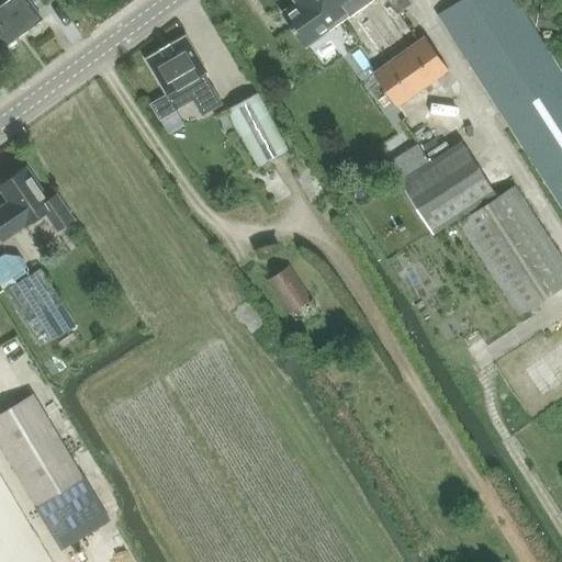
[(0,0),(0,6),(20,34),(42,19),(27,0),(0,0)]
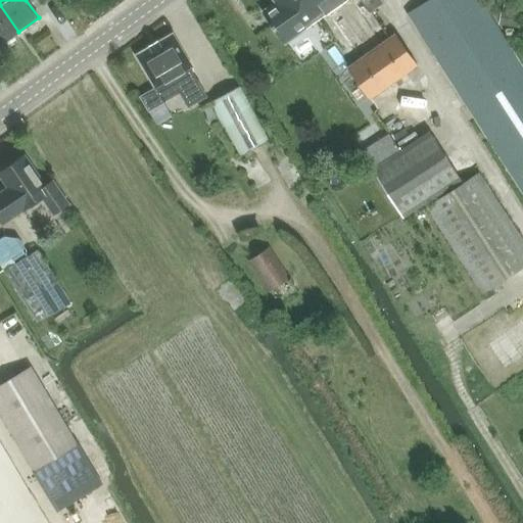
[(273,0),(275,3),(263,12),(285,43),(345,0),(361,0),(370,12),(383,3),(380,0),(273,0)]
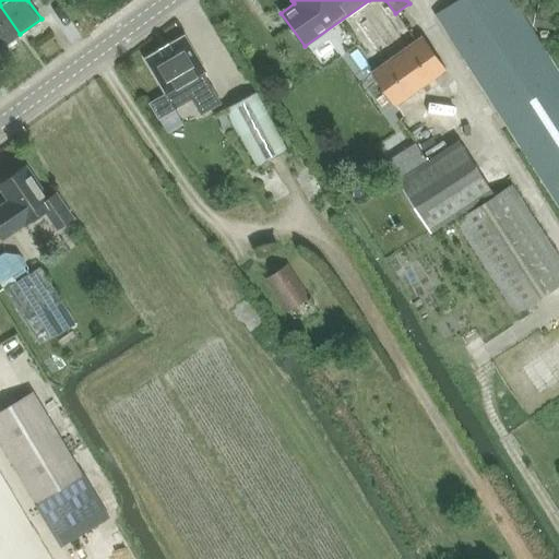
[(459,0),(435,15),(558,206),(558,73),(511,0),(459,0)]
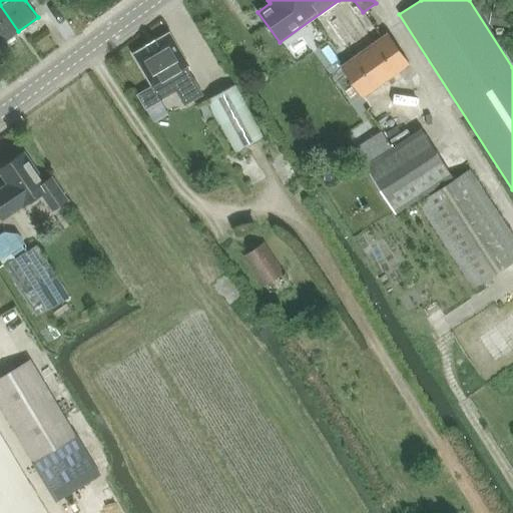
[(0,43),(18,31),(0,5),(0,43)]
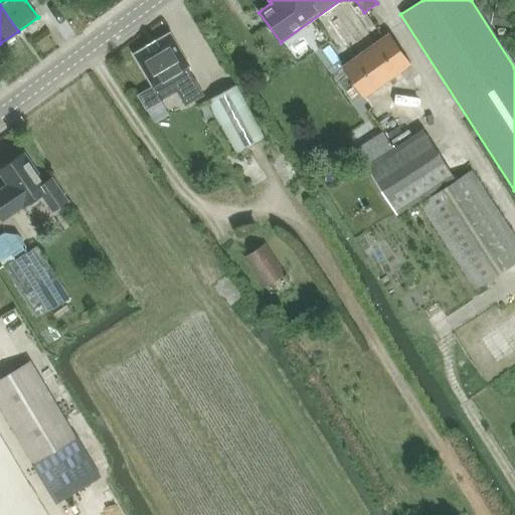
[(138,96),(146,110),(175,93),(184,108),(203,97),(186,68),(189,66),(169,33),(133,54),(152,88),(138,96)]
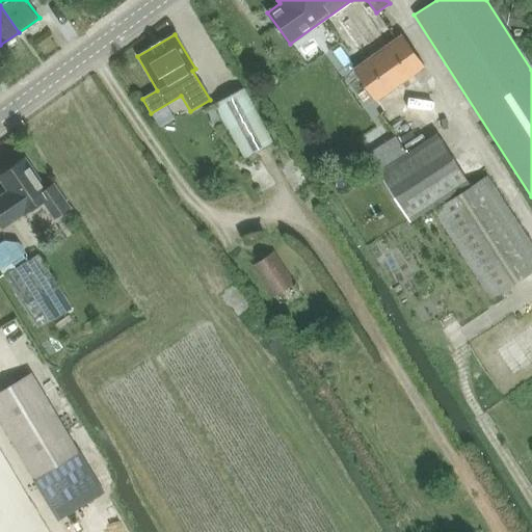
[(360,64),(353,70),(375,100),(424,65),(402,34),(395,40),(360,64)]
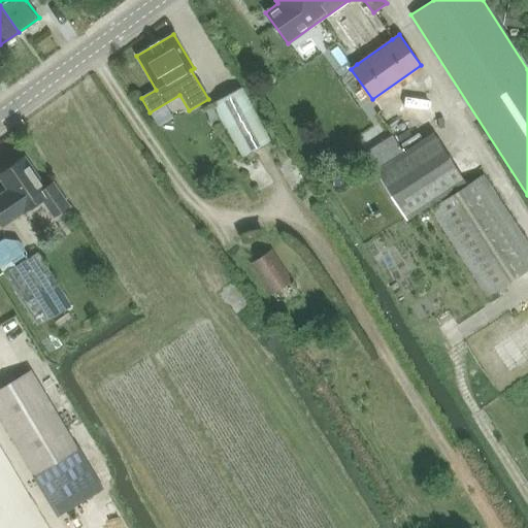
[(242,87),(211,103),(241,159),(272,142),(242,87)]
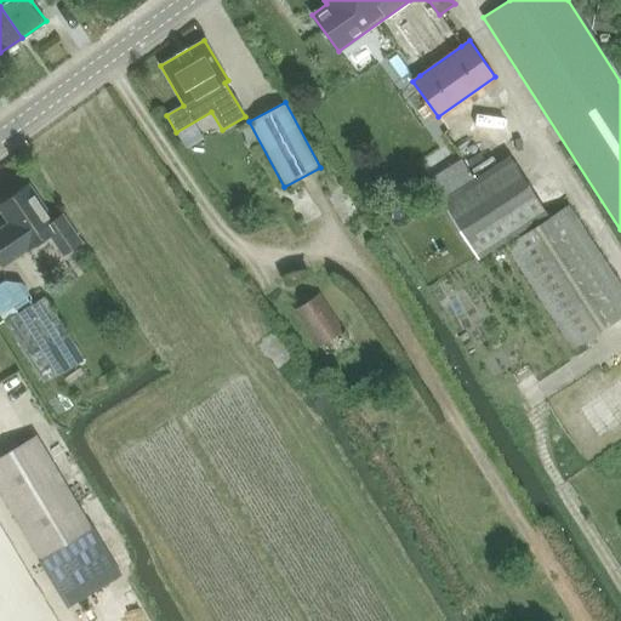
[(440,201),(478,260),(548,214),(511,155),(440,201)]
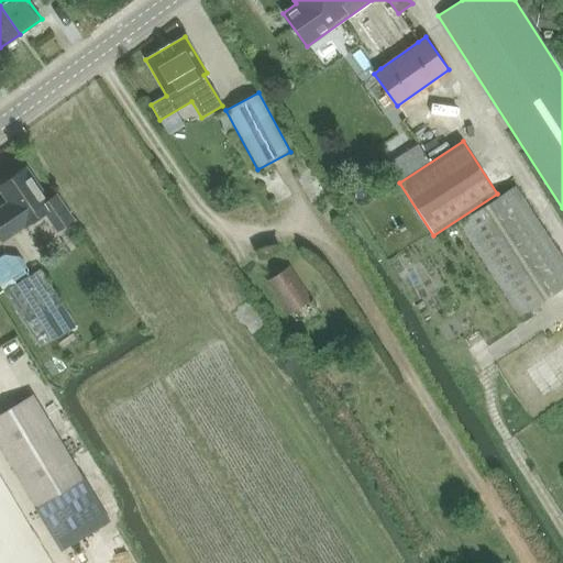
[(57,231),(74,221),(57,196),(50,201),(28,167),(0,185),(0,188),(9,201),(0,207),(0,236),(2,241),(45,213),(57,231)]
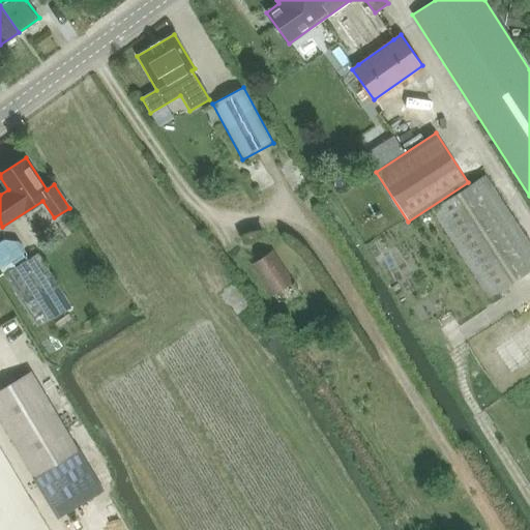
[(435,209),(491,296),(529,271),(529,243),(487,176),(435,209)]
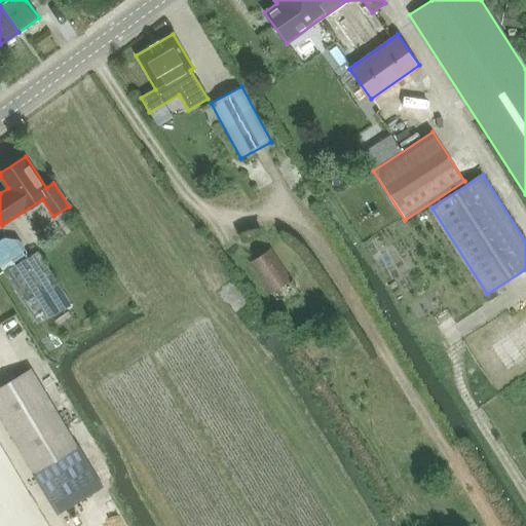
[(317,241),(329,236),(321,220),(309,225),(317,241)]
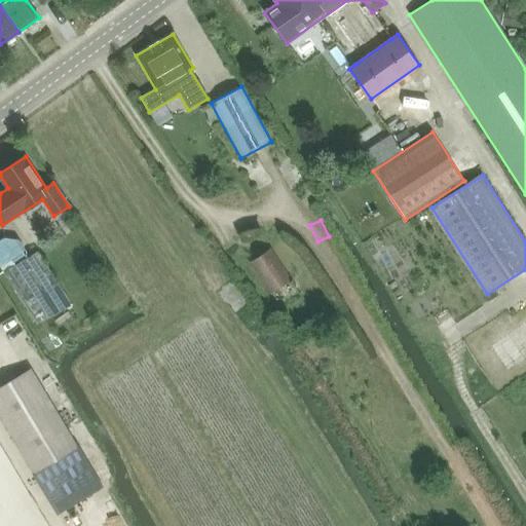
[(270,249),(249,263),(268,295),(291,280),(270,249)]
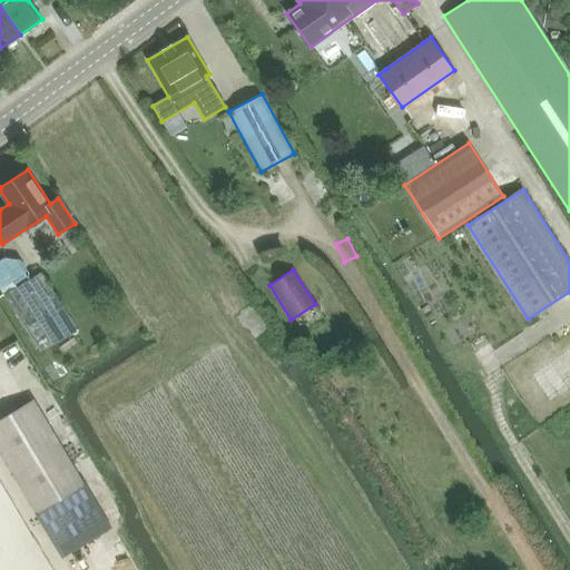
[(79,330),(41,272),(6,294),(42,352),(79,330)]
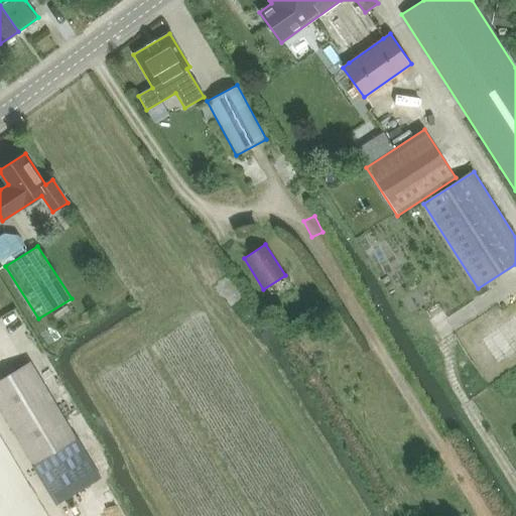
[(30,362),(0,380),(0,409),(54,500),(99,475),(30,362)]
